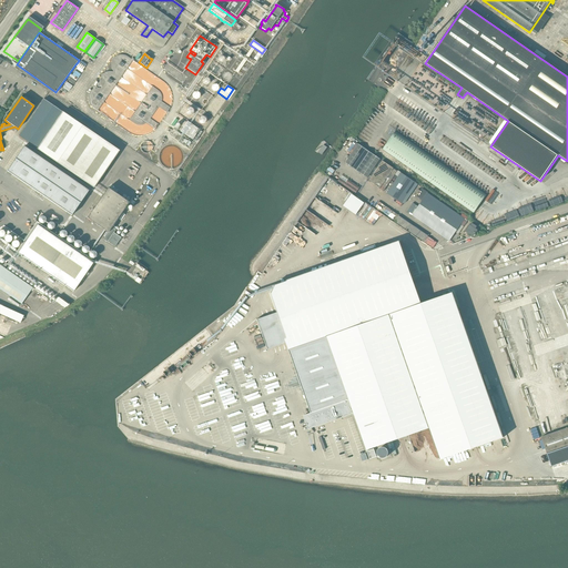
[(43,99),(18,137),(57,162),(93,188),(119,151),(43,99)]
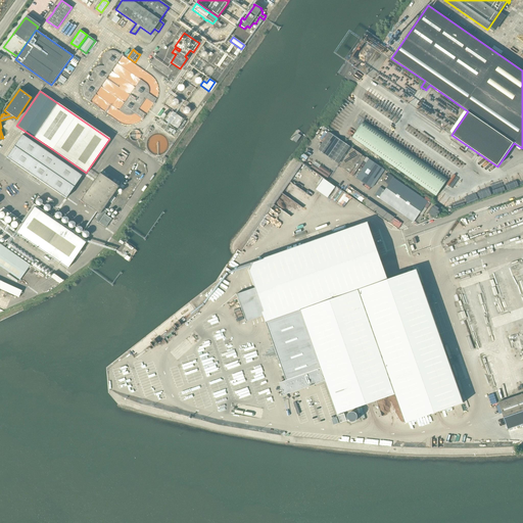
[(173,111),(165,121),(177,129),(184,120),(173,111)]
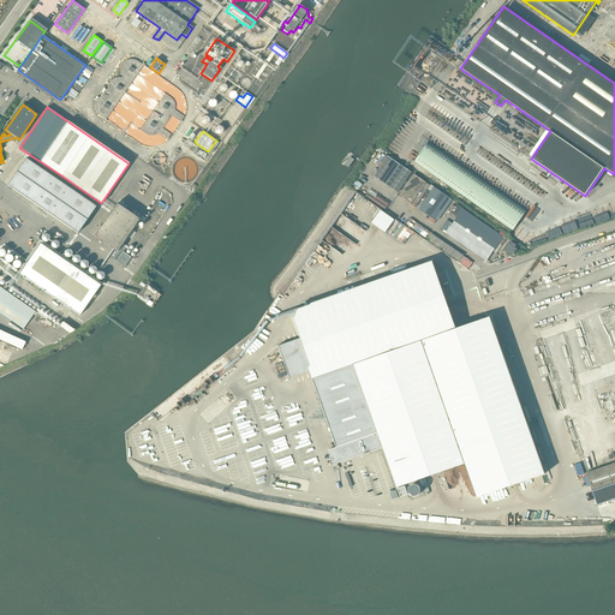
[(415,162),(513,231),(527,210),(429,142),(415,162)]
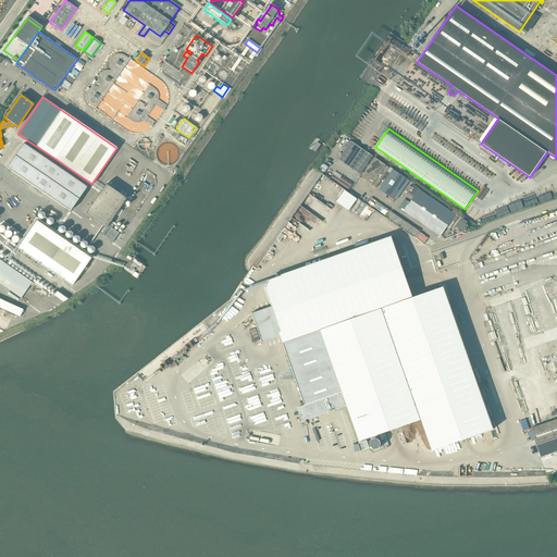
[(373,157),(351,141),(338,160),(360,174),(373,157)]
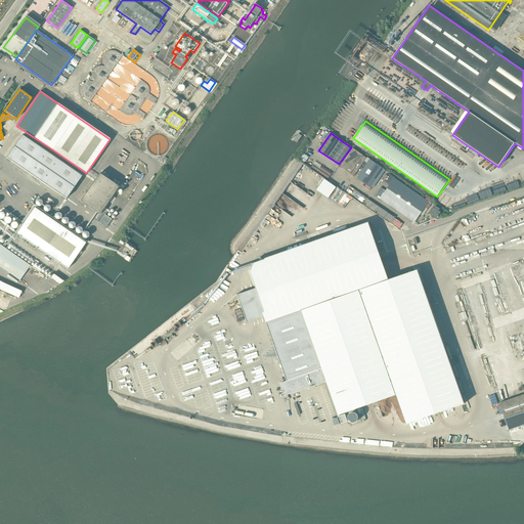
[(82,176),(22,135),(6,158),(66,199),(82,176)]
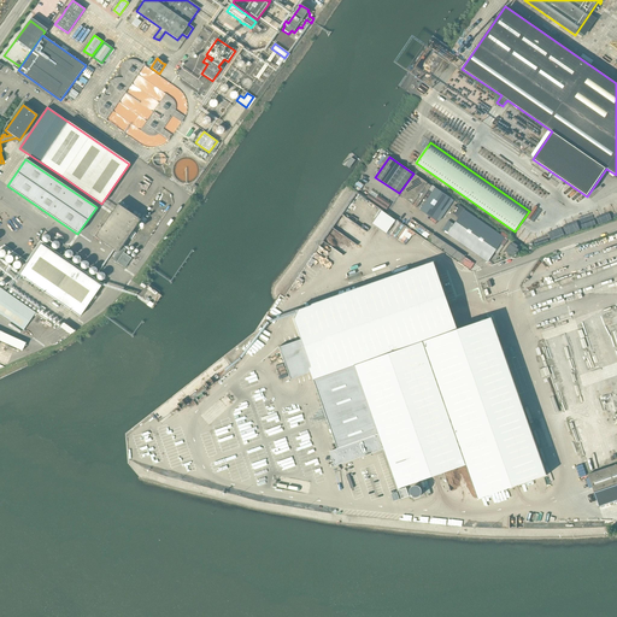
[(416,175),(400,197),(412,205),(417,207),(429,191),(424,198),(427,200),(419,210),(438,222),(440,221),(454,200),(435,187),(433,186),(432,186),(428,183),(416,175)]
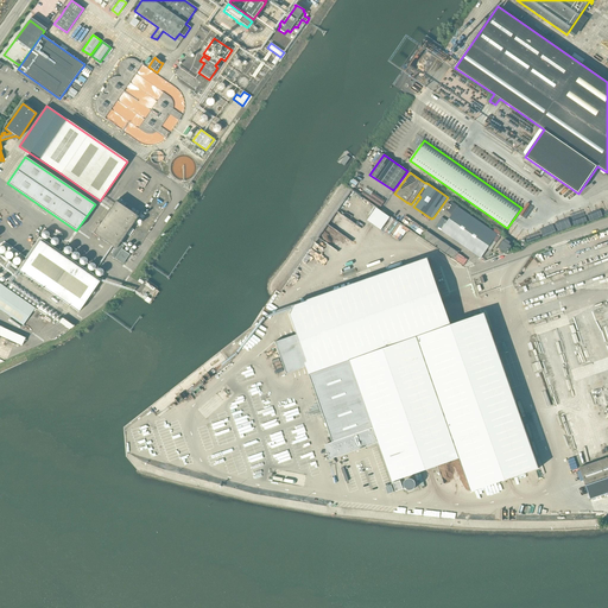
[(363,191),(361,194),(381,207),(385,201),(373,192),(371,195),(363,191)]
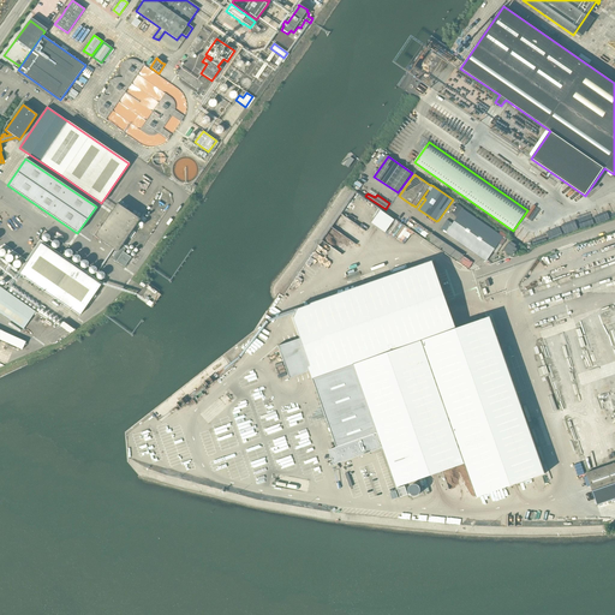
[(117,203),(94,237),(117,251),(112,260),(117,262),(125,267),(131,257),(123,252),(125,249),(121,246),(139,219),(117,203)]
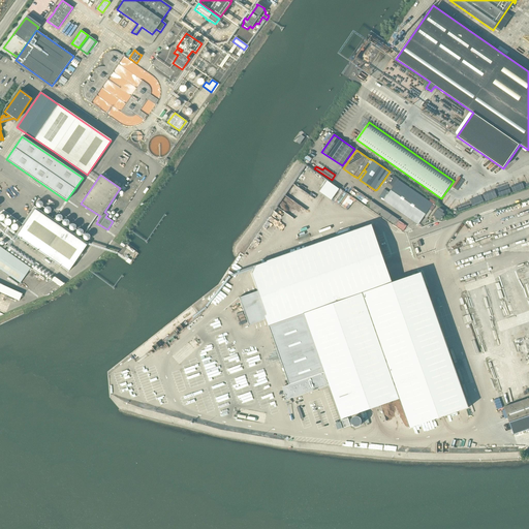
[(387,179),(385,182),(390,184),(394,187),(398,180),(399,179),(393,176),(392,178),(390,177),(387,179)]
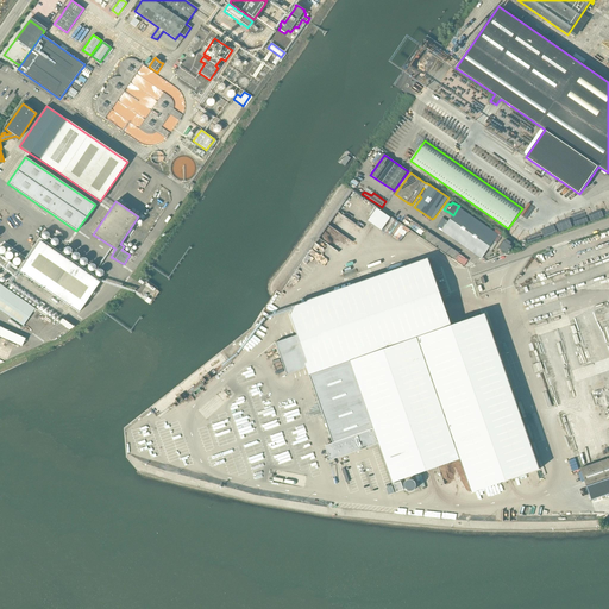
[(449,221),(441,232),(482,259),(482,258),(489,250),(494,242),(497,243),(501,237),(498,236),(498,234),(495,232),(458,207),(453,215),(449,221)]
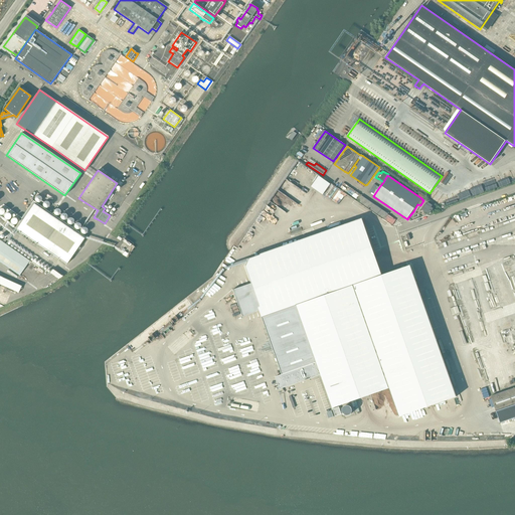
[(374,184),(368,192),(373,196),(379,187),(374,184)]
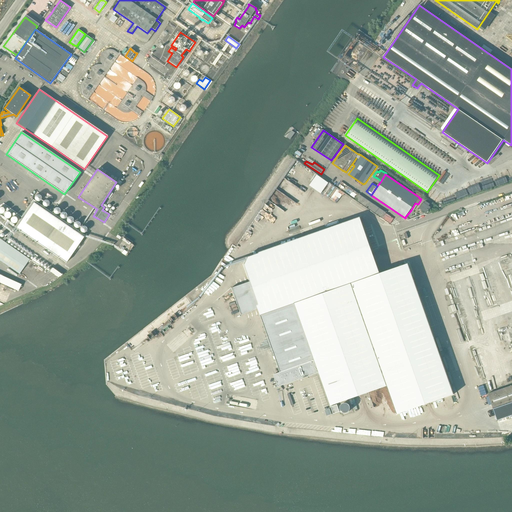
[(425,201),(424,203),(423,202),(419,208),(427,213),(431,207),(429,206),(430,204),(425,201)]
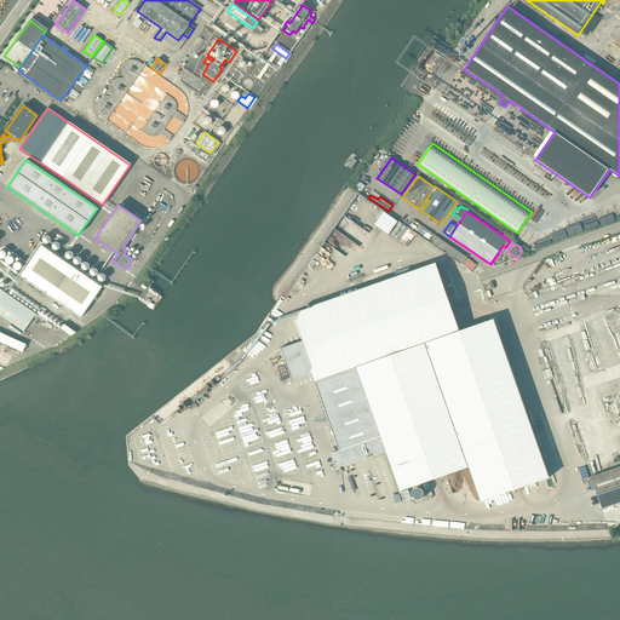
[(19,276),(80,319),(102,287),(41,246),(19,276)]
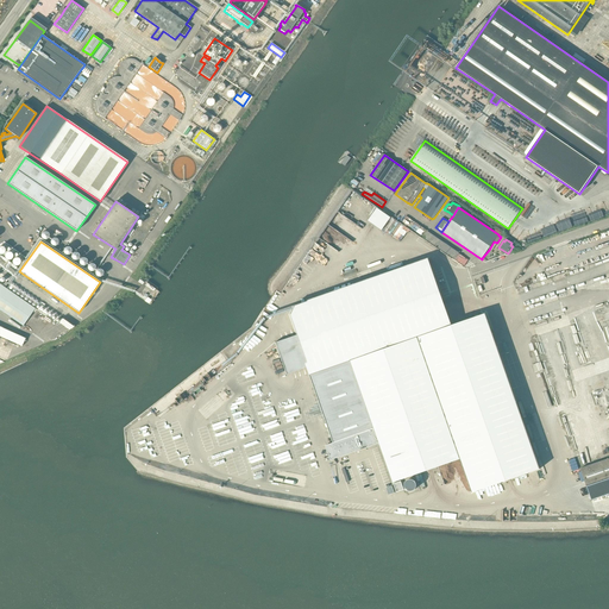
[(459,253),(456,259),(466,268),(475,264),(459,253)]
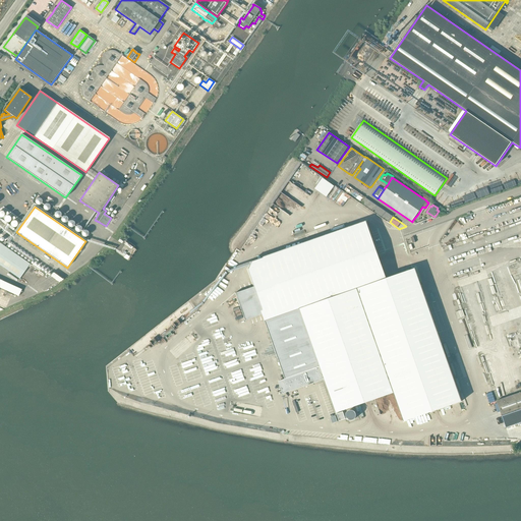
[(387,279),(366,222),(250,262),(247,270),(253,287),(248,288),(235,293),(244,321),(263,314),(266,321),(265,321),(265,322),(280,362),(285,379),(280,381),(278,382),(283,394),(304,386),(307,385),(325,380),(336,413),(385,396),(394,393),(398,406),(404,421),(462,401),(421,287),(415,269),(387,279)]
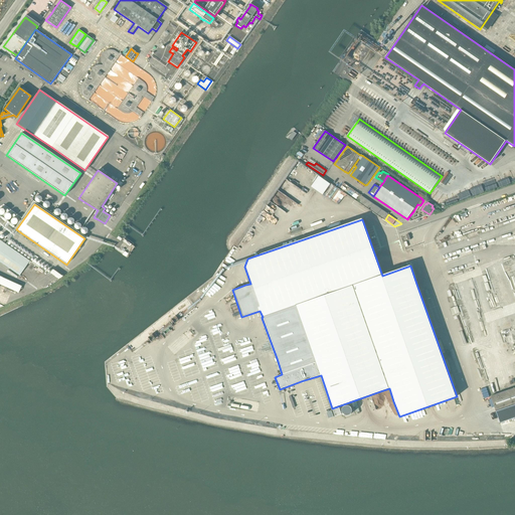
[(29,261),(0,240),(0,262),(19,276),(29,261)]
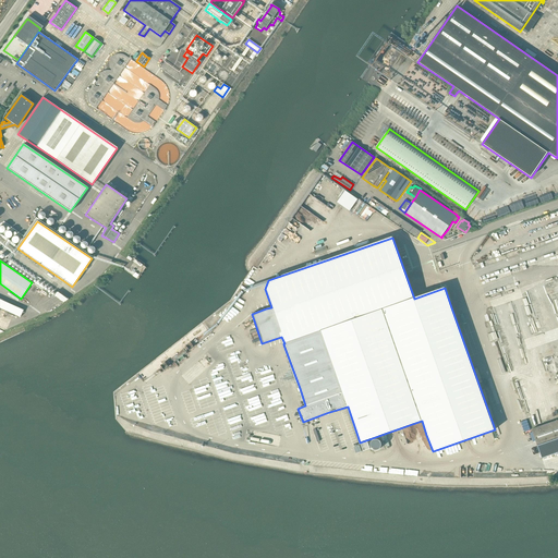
[(557,420),(532,429),(542,458),(557,452),(557,420)]
